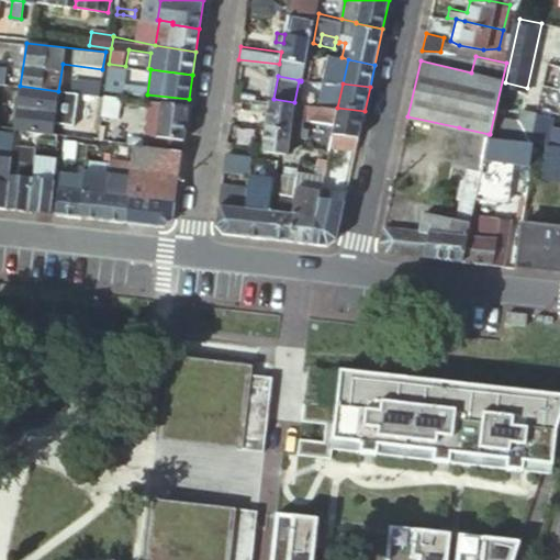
[(20,86),(18,104),(55,110),(58,91),(20,86)]
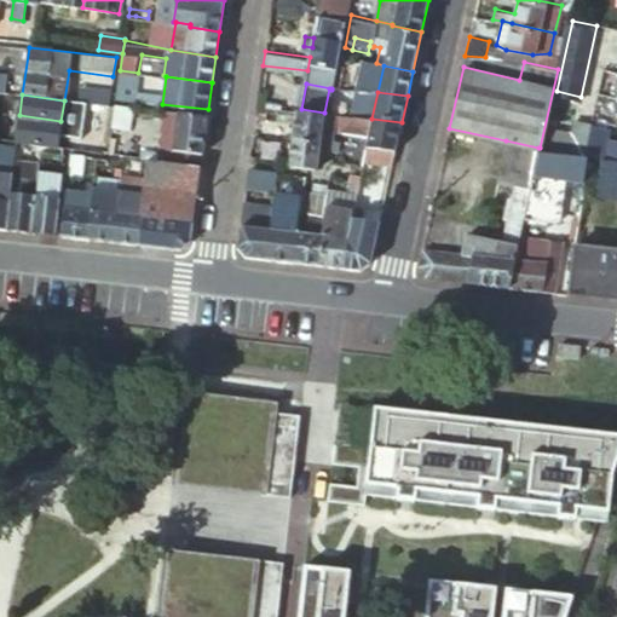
[(115,104),(111,125),(130,126),(133,105),(115,104)]
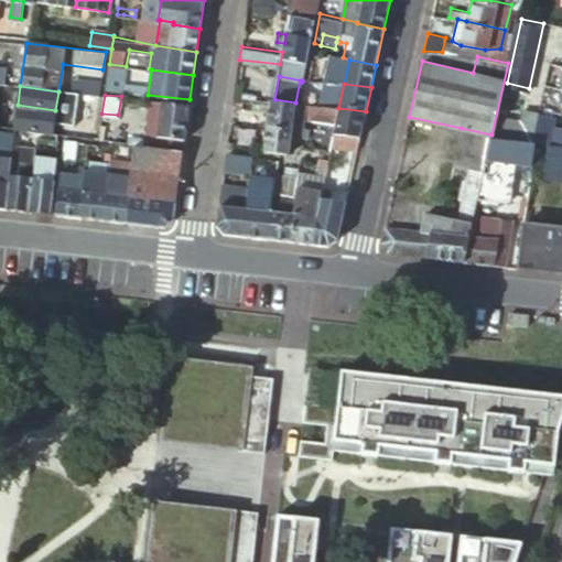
[(274,99),(270,99),(266,126),(291,129),(292,126),(295,103),(274,99)]
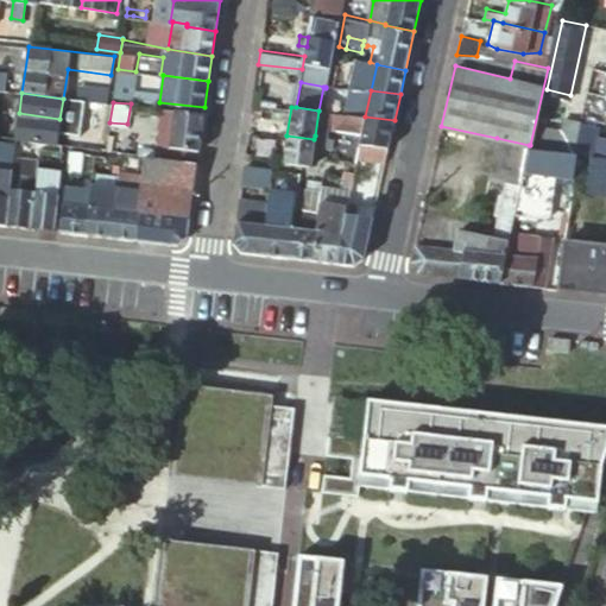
[(157,144),(199,150),(203,113),(162,108),(157,144)]
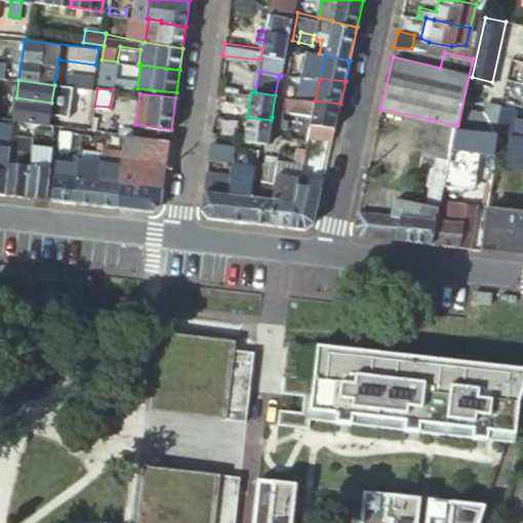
[(293,97),(275,95),(272,117),(282,119),(283,109),(291,110),(293,97)]
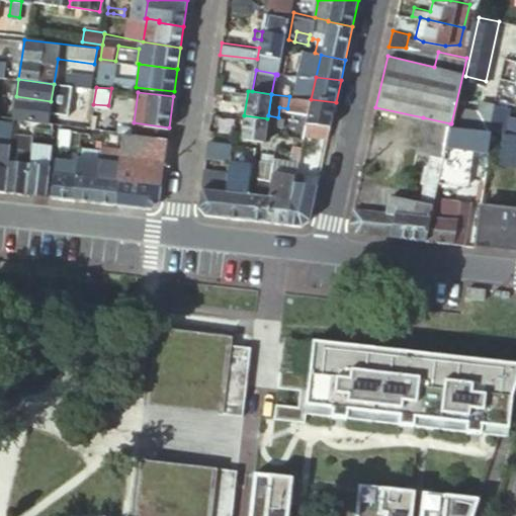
[(16,96),(13,116),(48,121),(50,113),(51,101),(16,96)]
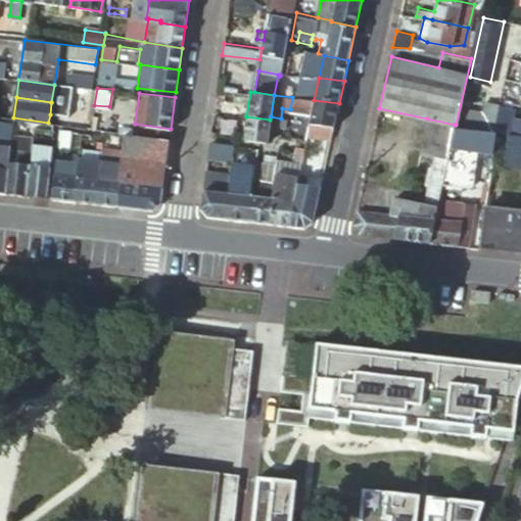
[(314,100),(292,97),(290,109),(312,113),(310,123),(334,126),(339,103),(314,100)]
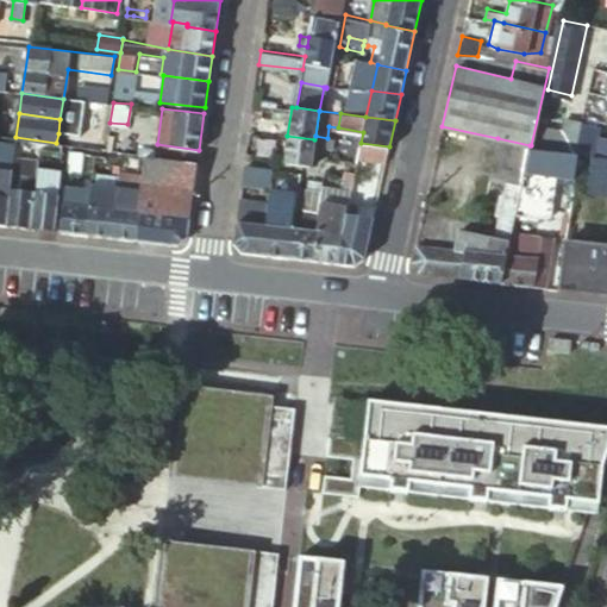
[(543,137),(542,148),(557,150),(574,151),(577,138),(582,119),(565,116),(559,138),(543,137)]
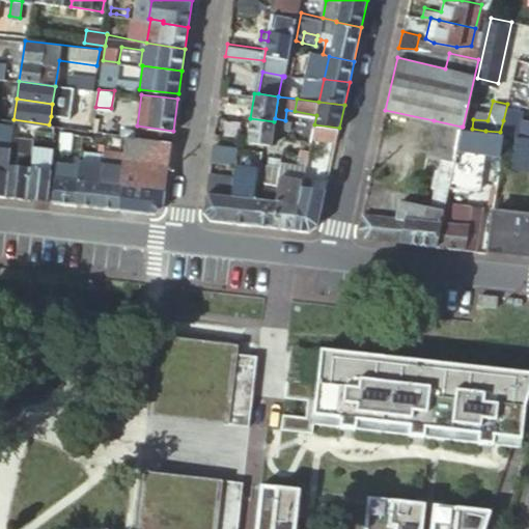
[(60,117),(61,105),(52,104),(51,116),(60,117)]
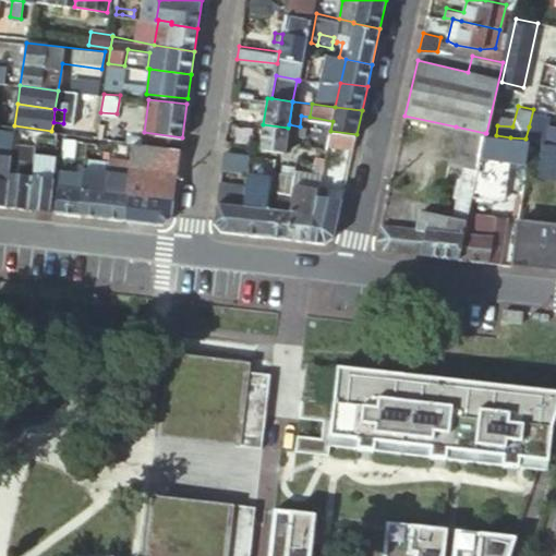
[(263,124),(260,148),(285,152),(287,135),(288,128),(263,124)]
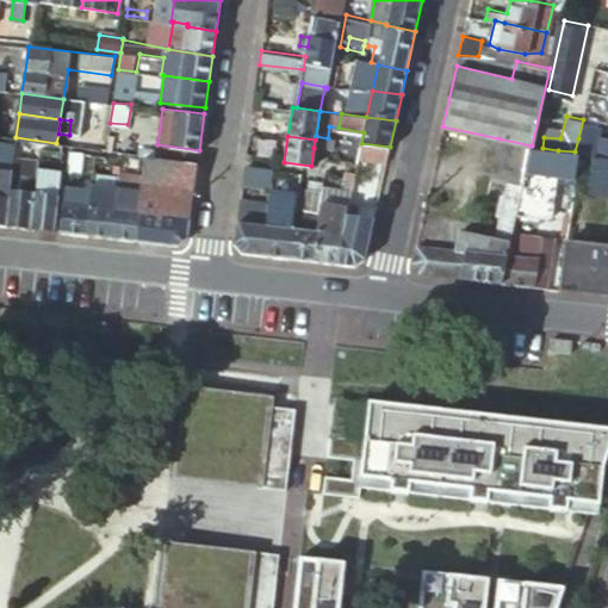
[(328,138),(316,136),(315,140),(314,148),(333,149),(334,146),(335,140),(328,138)]
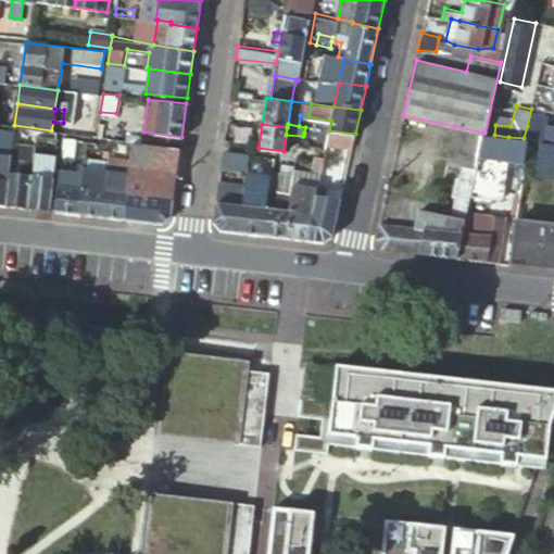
[(417,252),(457,256),(465,222),(468,205),(483,134),(483,133),(454,126),(448,161),(463,164),(453,216),(419,210),(416,227),(379,222),(376,238),(381,248),(417,252)]
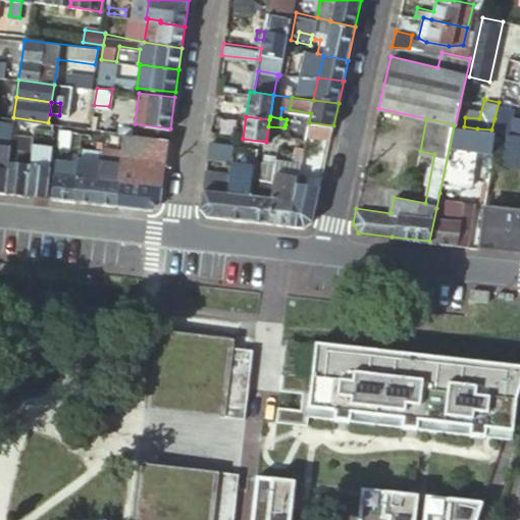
[(519,120),(495,118),(491,130),(492,130),(506,132),(519,133),(519,120)]
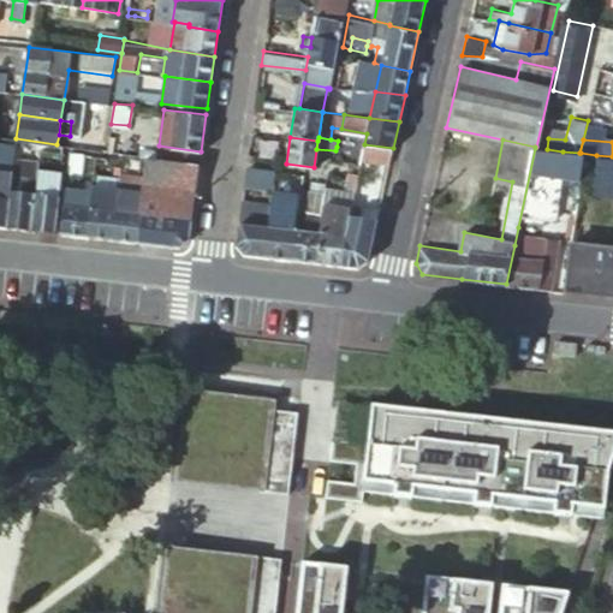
[(390,162),(393,148),(364,144),(361,158),(390,162)]
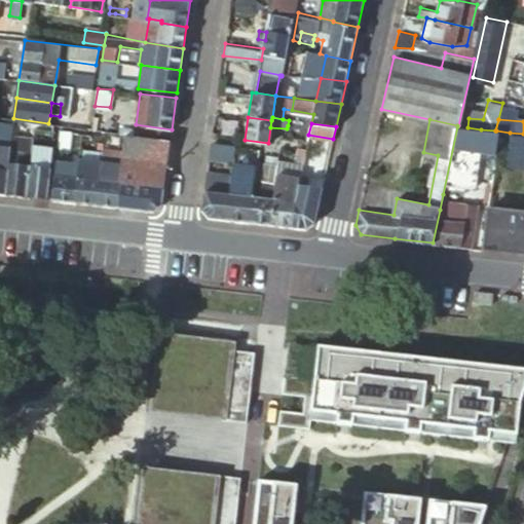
[(134,135),(171,140),(172,129),(136,124),(134,135)]
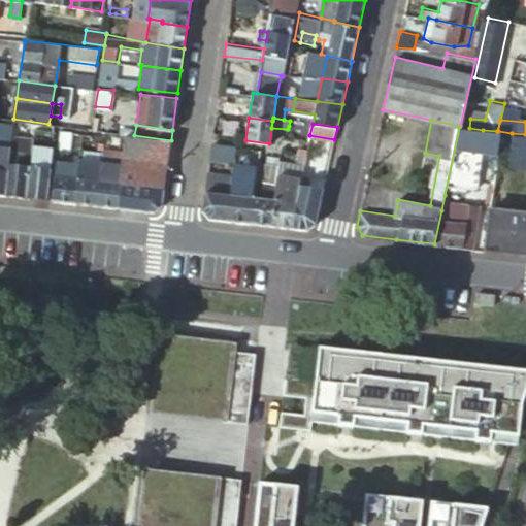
[(469,128),(459,127),(445,195),(465,198),(477,195),(483,130),(469,128)]
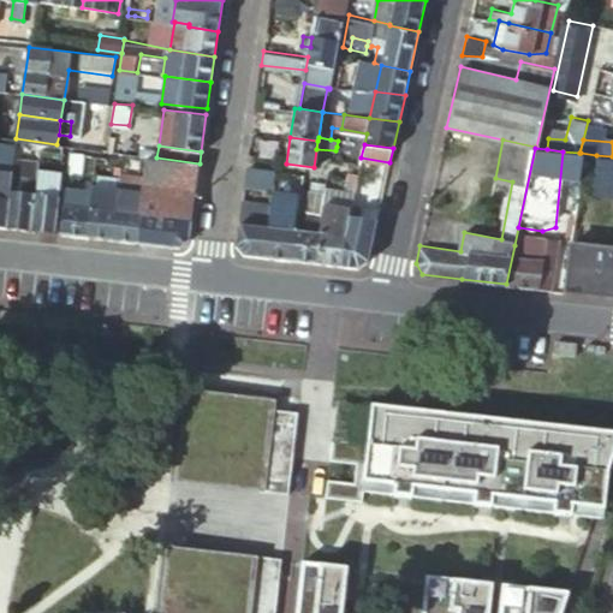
[(6,150),(0,149),(0,226),(6,227),(11,190),(15,152),(6,150)]
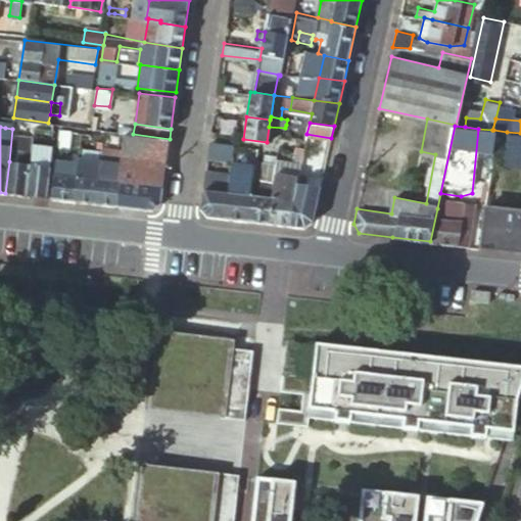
[(60,130),(58,147),(67,148),(70,132),(60,130)]
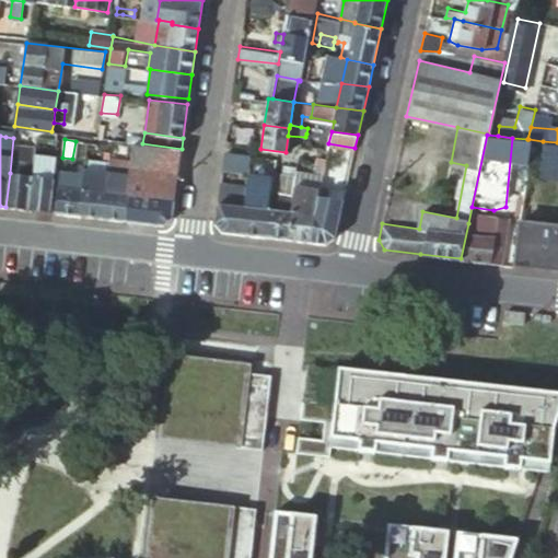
[(290,161),(298,162),(318,165),(320,161),(314,160),(315,155),(321,155),(323,146),(294,141),(290,161)]
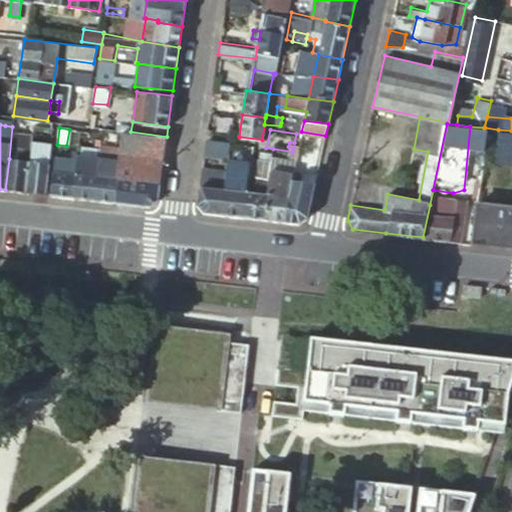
[(511,131),(498,130),(494,159),(511,161),(511,131)]
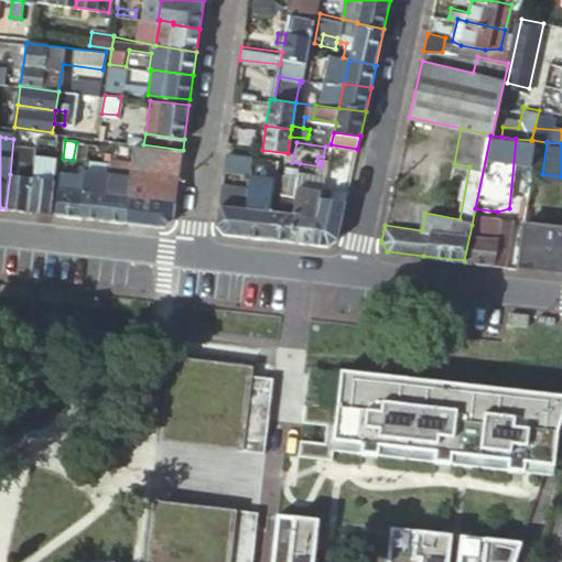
[(173,220),(183,150),(143,144),(134,143),(128,196),(125,222),(136,223),(155,225),(164,226),(173,220)]
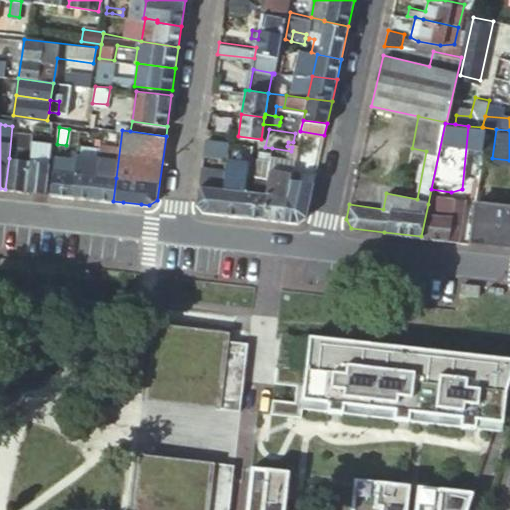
[(97,133),(81,131),(80,142),(96,145),(97,138),(97,133)]
